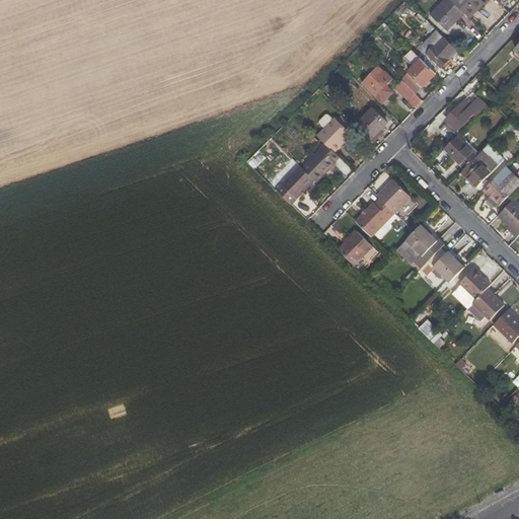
[(464,13),(452,2),(450,0),(444,0),(430,15),(447,30),(464,13)]
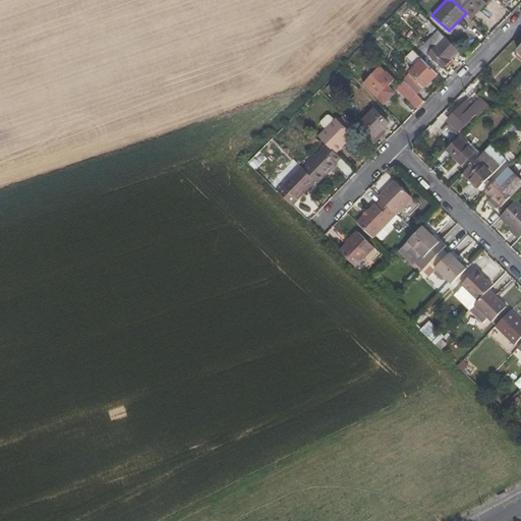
[(487,3),(483,0),(455,0),(454,2),(466,13),(472,18),(487,3)]
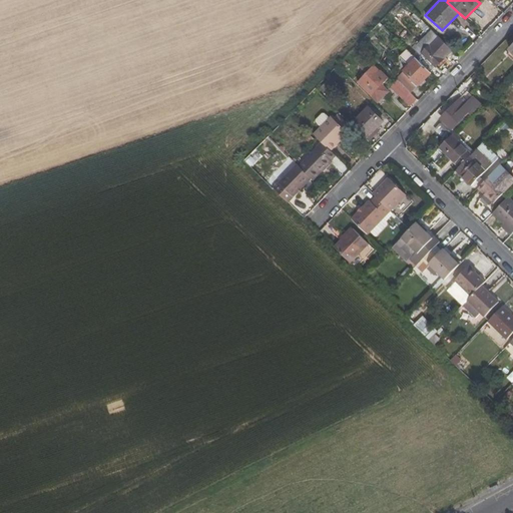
[(415,49),(416,51),(413,55),(430,72),(435,66),(440,70),(449,61),(446,58),(453,51),(414,13),(410,17),(428,35),(415,49)]
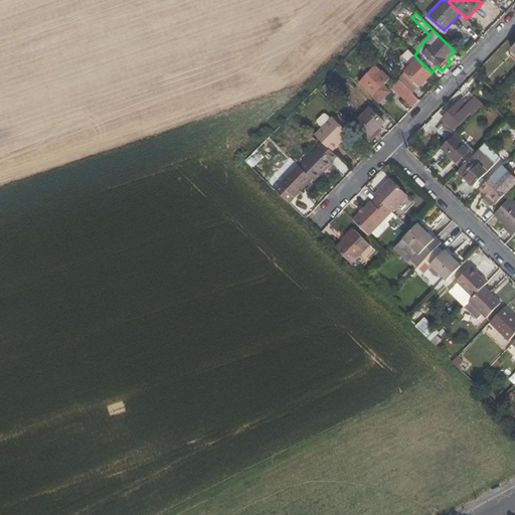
[(400,56),(410,66),(397,79),(400,83),(411,95),(420,84),(421,86),(433,73),(432,72),(414,55),(408,49),(400,56)]
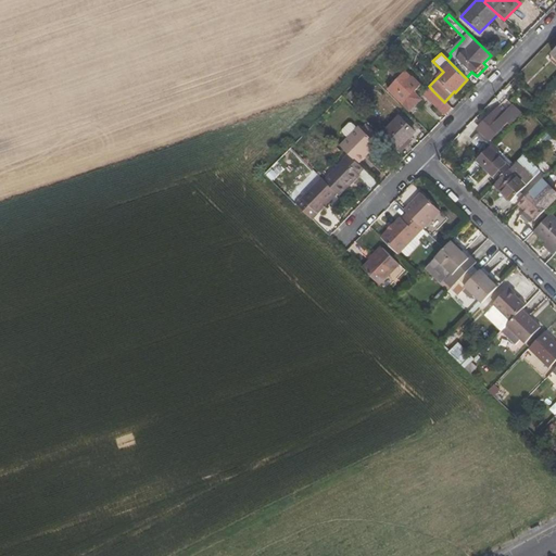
[(413,78),(406,72),(391,87),(397,93),(394,97),(402,104),(420,85),(414,77),(413,78)]
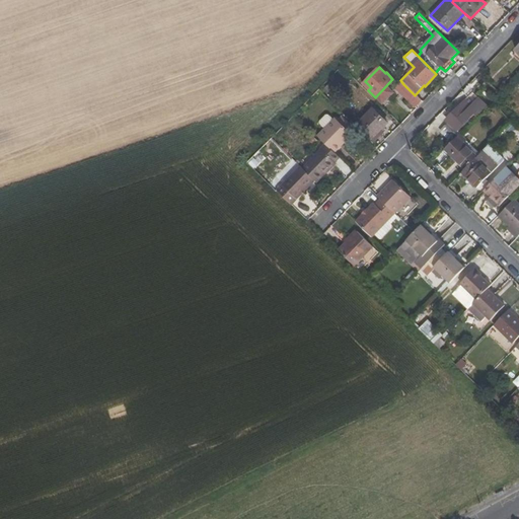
[(397,90),(409,101),(415,95),(403,84),(397,90)]
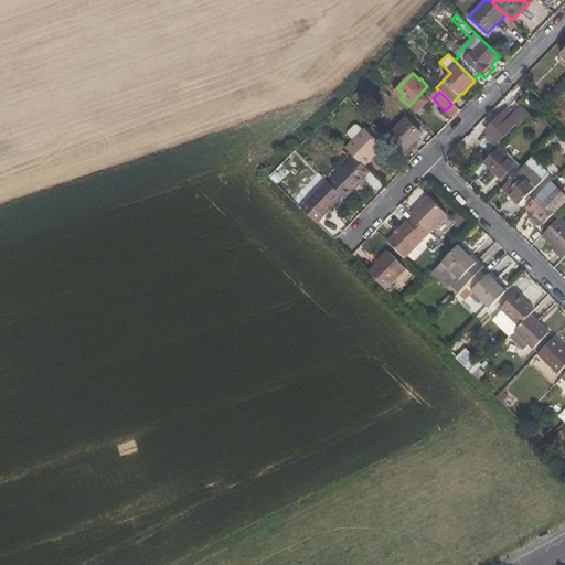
[(498,144),(508,132),(510,136),(531,115),(522,106),(514,115),(508,108),(499,117),(500,118),(487,132),(498,144)]
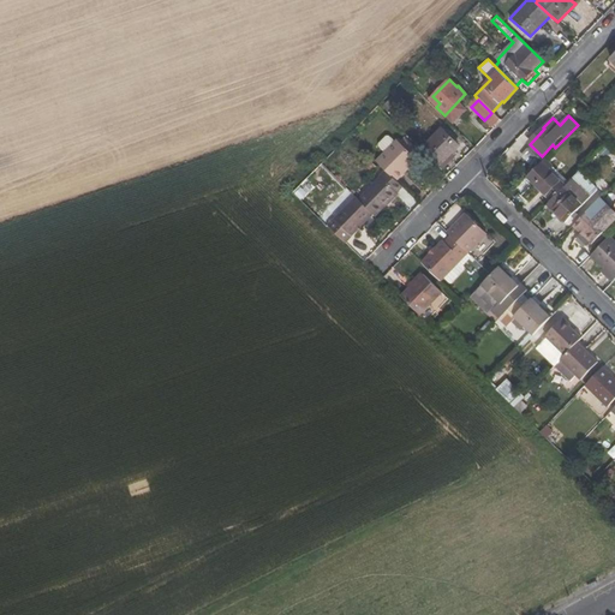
[(460,145),(442,129),(421,149),(439,167),(452,155),(460,145)]
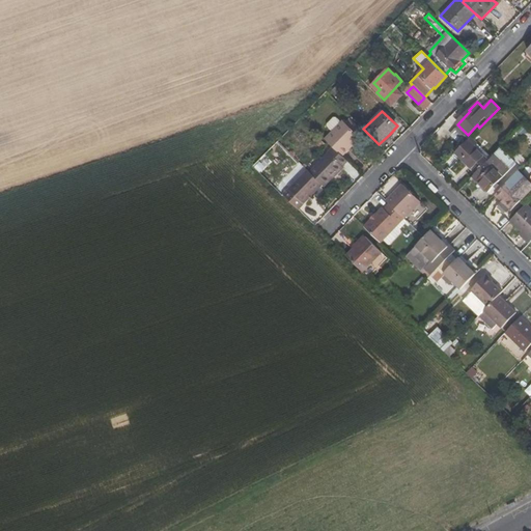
[(361,138),(343,121),(325,139),(333,147),(342,157),(361,138)]
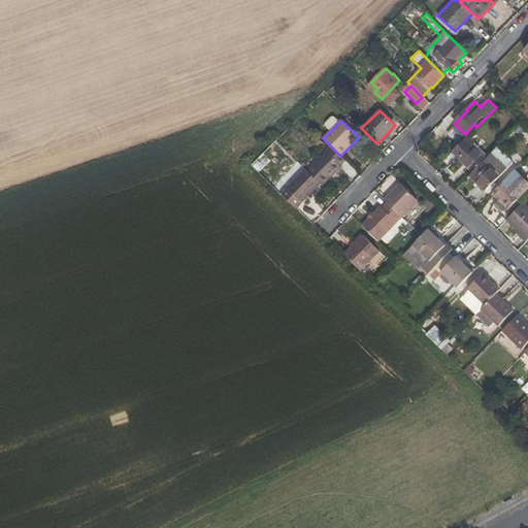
[(462,136),(453,128),(447,133),(457,142),(462,136)]
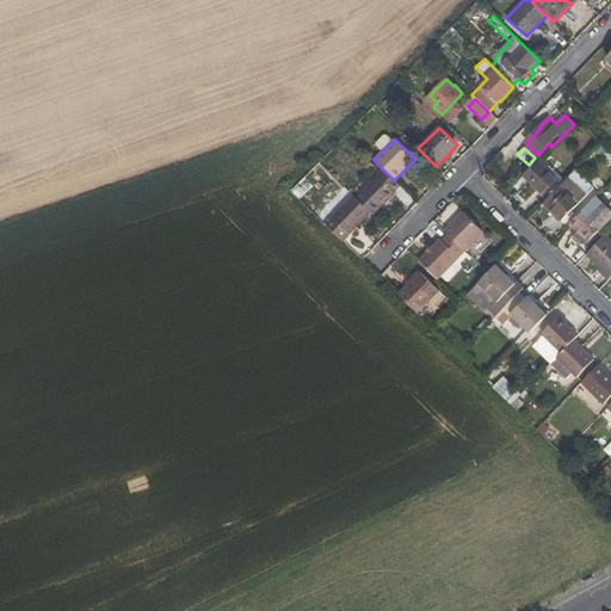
[(451,156),(449,154),(436,166),(439,170),(451,156)]
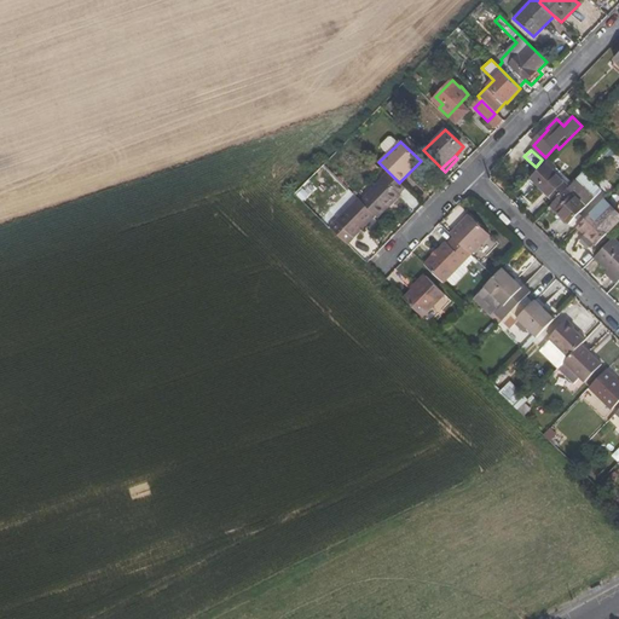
[(556,167),(549,158),(527,183),(534,190),(536,189),(551,204),(570,186),(554,171),(556,167)]
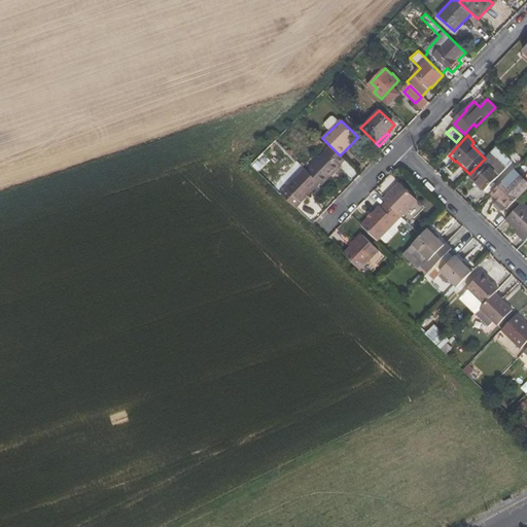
[(324,151),(324,152),(307,171),(319,184),(322,186),(340,168),(340,167),(345,161),(340,155),(330,146),(324,151)]
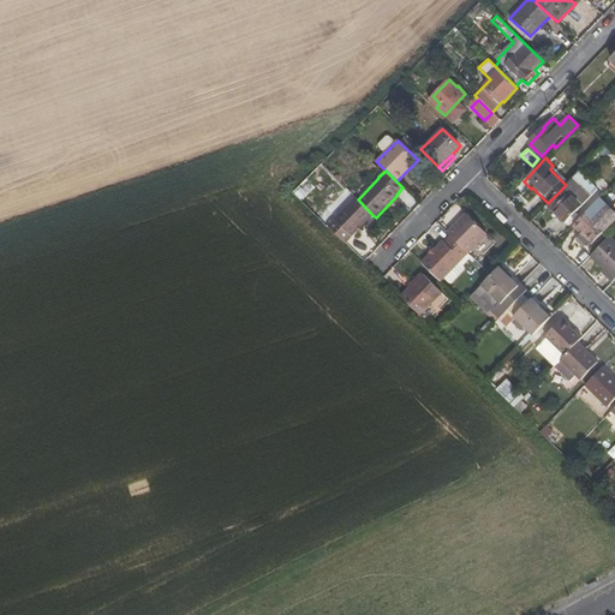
[(566,185),(548,203),(547,204),(565,221),(597,189),(579,171),(566,185)]
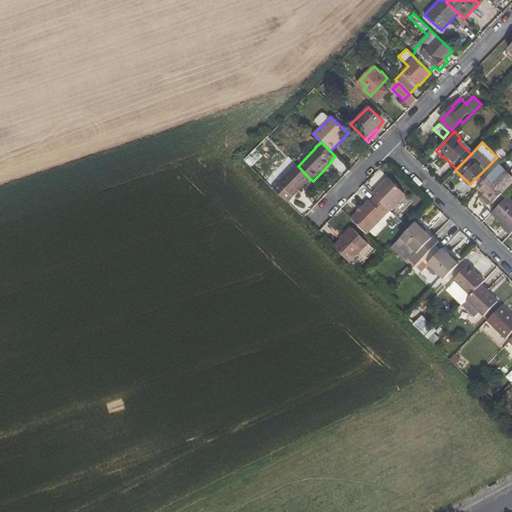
[(298,166),(295,164),(272,188),(287,203),(310,179),(298,166)]
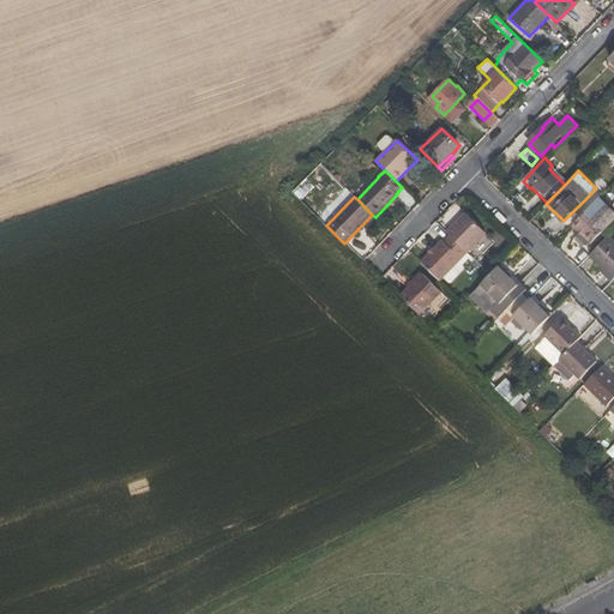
[(608,226),(589,208),(572,227),(590,245),(608,226)]
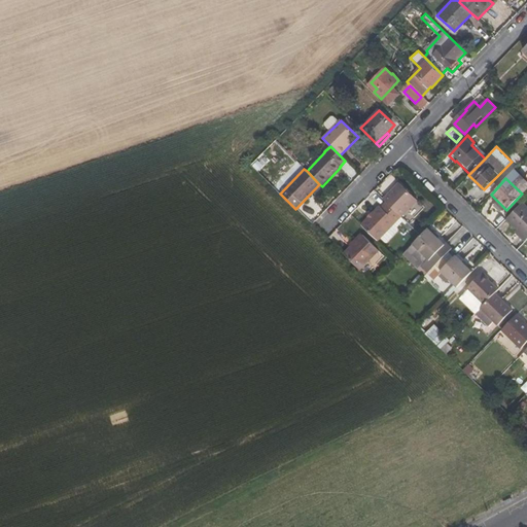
[(390,191),(383,199),(386,202),(399,215),(401,217),(417,201),(399,184),(391,192),(390,191)]
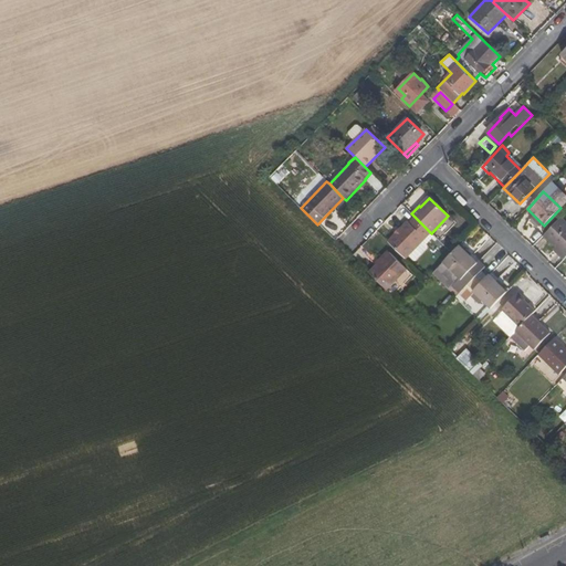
[(409,223),(407,222),(388,241),(404,258),(429,231),(415,217),(409,223)]
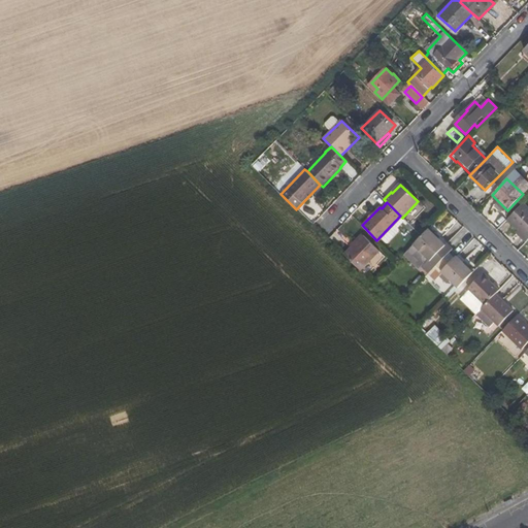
[(527,239),(527,205),(524,202),(506,220),(527,240),(527,239)]
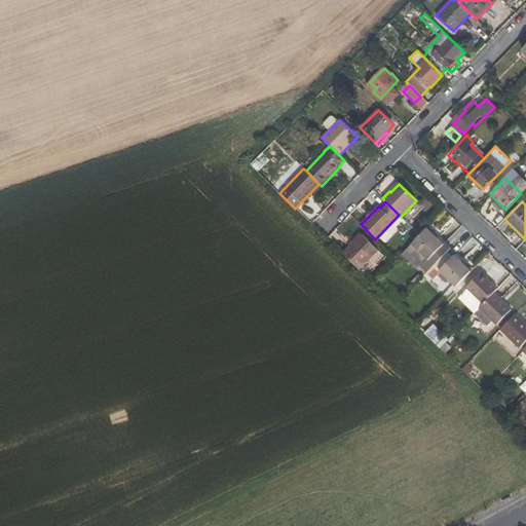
[(445,241),(444,243),(427,228),(420,235),(403,253),(413,263),(417,263),(420,265),(419,266),(426,272),(451,248),(445,241)]
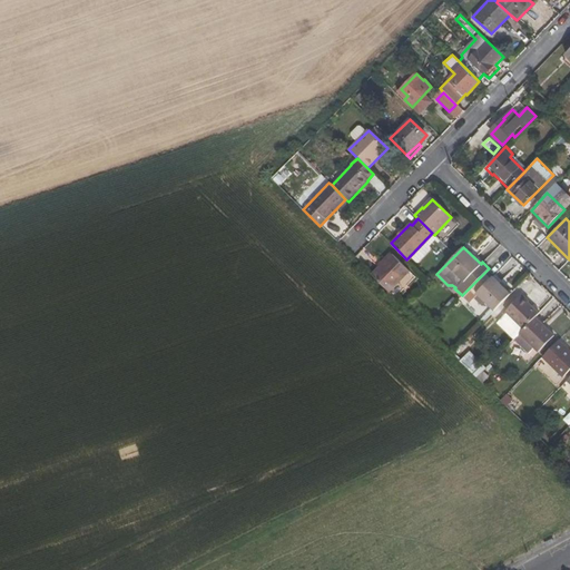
[(410,272),(392,254),(371,275),(389,293),(410,272)]
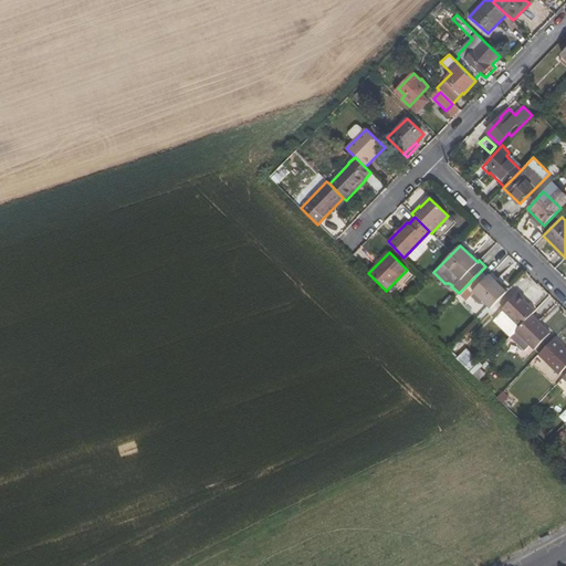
[(473,291),(491,308),(507,292),(490,274),(473,291)]
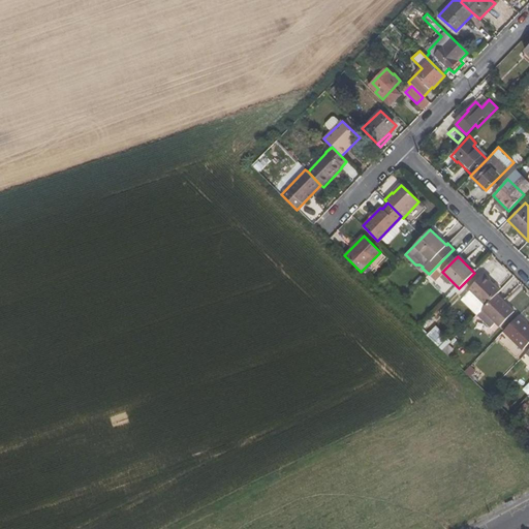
[(485,306),(497,293),(500,290),(484,275),(468,289),(485,306)]
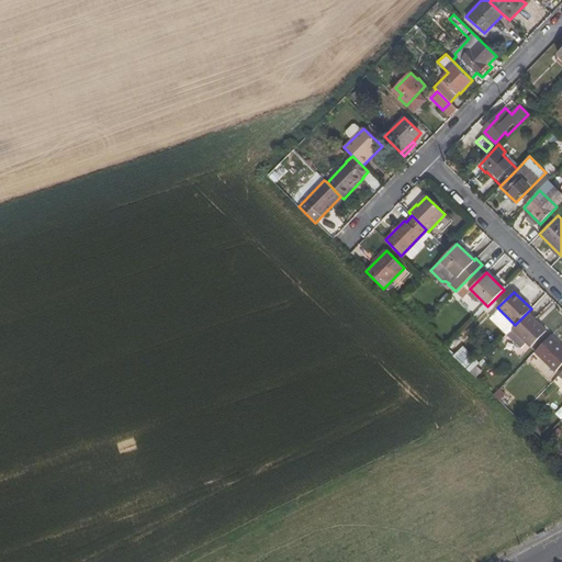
[(530,347),(547,330),(528,312),(515,325),(506,335),(519,348),(525,343),(530,347)]
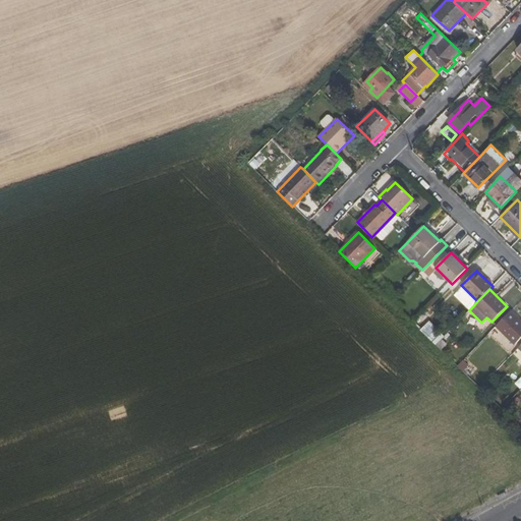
[(515,345),(520,339),(520,321),(511,310),(496,327),(515,345)]
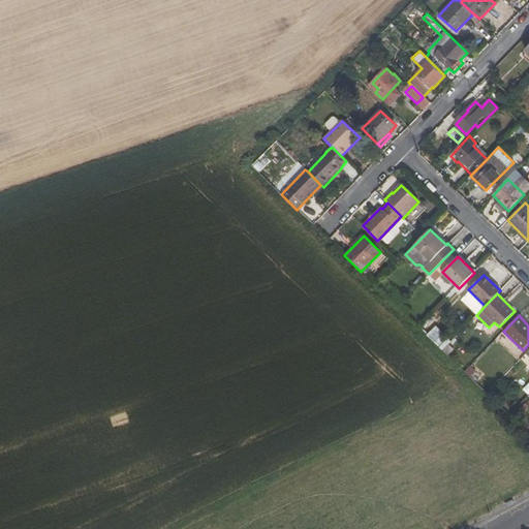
All buildings are outlined.
